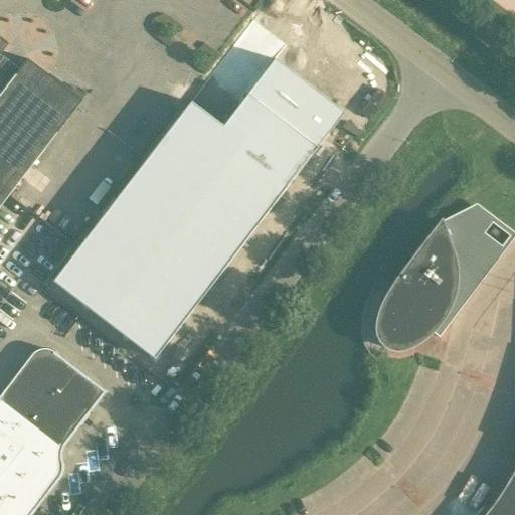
[(0,94),(17,72),(0,58),(0,94)]
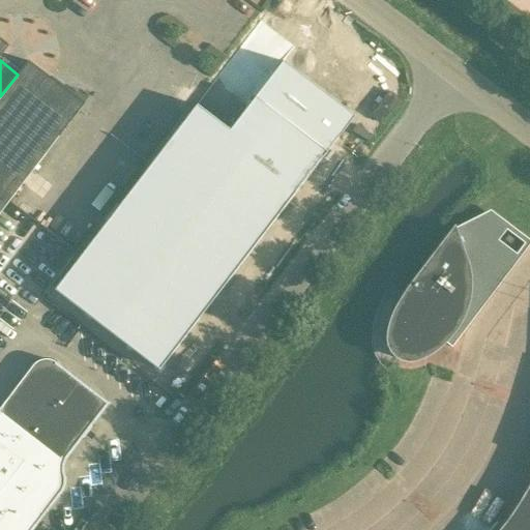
[(18,75),(0,96),(0,212),(83,104),(28,61),(18,75)]
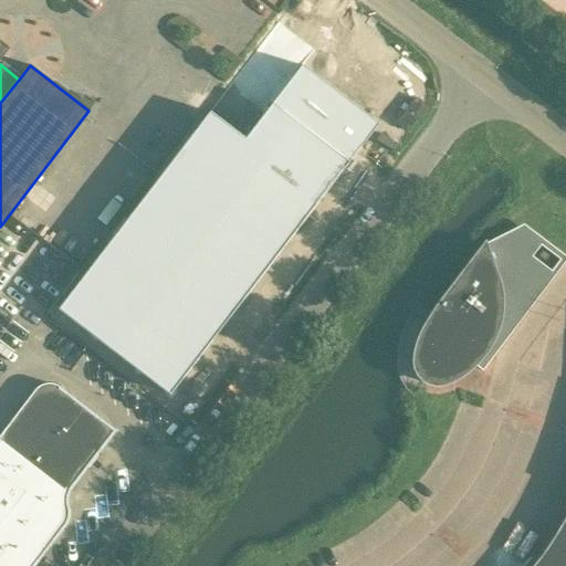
[(308,70),(302,65),(245,138),(210,112),(59,310),(169,395),(365,139),(360,136),(369,125),(304,75),(308,70)]
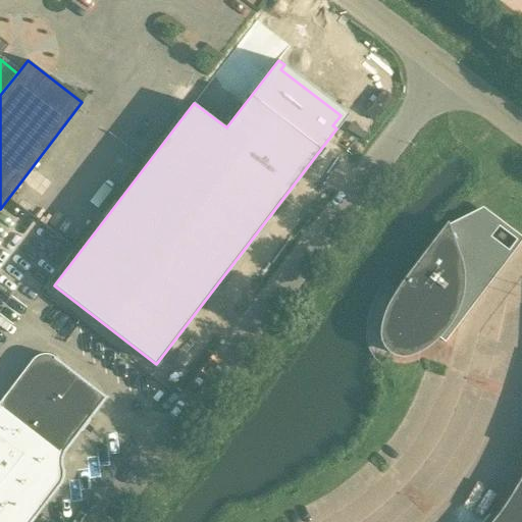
[(450,231),(448,226),(447,225),(428,248),(423,255),(410,273),(397,292),(395,295),(393,298),(392,302),(389,306),(386,311),(384,316),(383,320),(382,323),(381,326),(380,330),(380,331),(380,333),(381,335),(381,338),(382,341),(383,345),(383,346),(384,347),(385,348),(386,349),(388,351),(389,352),(393,353),(395,354),(398,355),(401,356),(403,356),(405,356),(407,356),(410,355),(413,354),(415,353),(416,352),(420,350),(425,347),(430,343),(432,341),(436,337),(440,332),(446,327),(450,320),(453,315),(456,310),(458,305),(458,302),(459,299),(460,295),(461,292),(461,288),(461,282),(461,277),(461,271),(460,265),(459,259),(458,256),(457,251),(455,246),(453,239),(452,237),(450,231)]
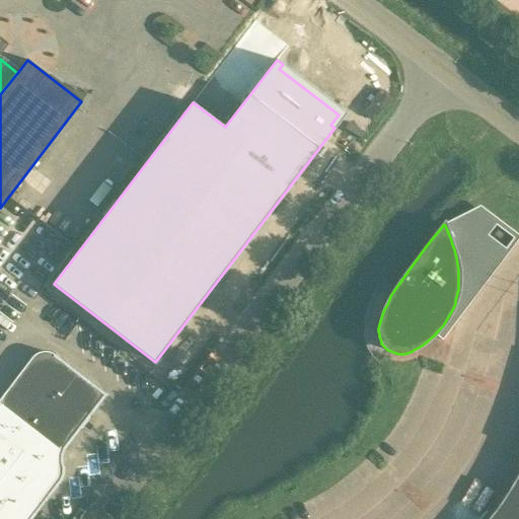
[(0,518),(31,518),(61,482),(63,474),(63,468),(62,462),(62,456),(64,450),(105,395),(54,356),(49,353),(43,353),(36,354),(31,358),(0,398),(0,518)]
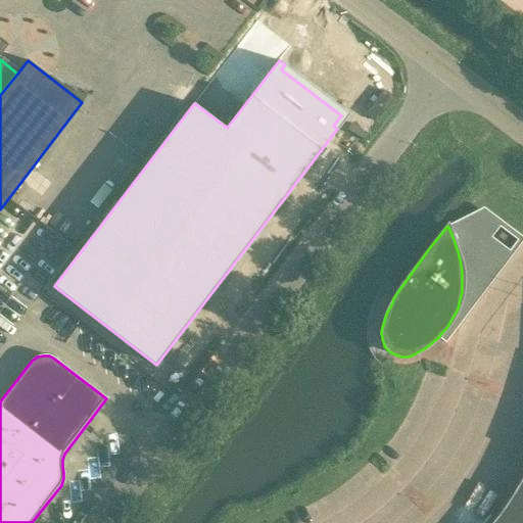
[(522,522),(522,474),(517,485),(513,493),(508,502),(503,508),(500,513),(493,521),(490,522),(522,522)]
